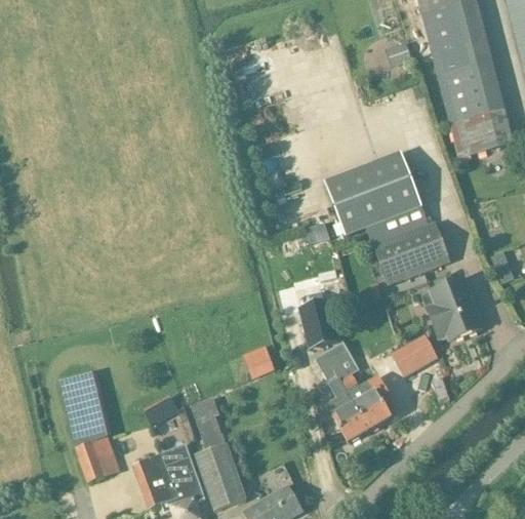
[(416,0),(458,159),(515,145),(477,0),(416,0)]
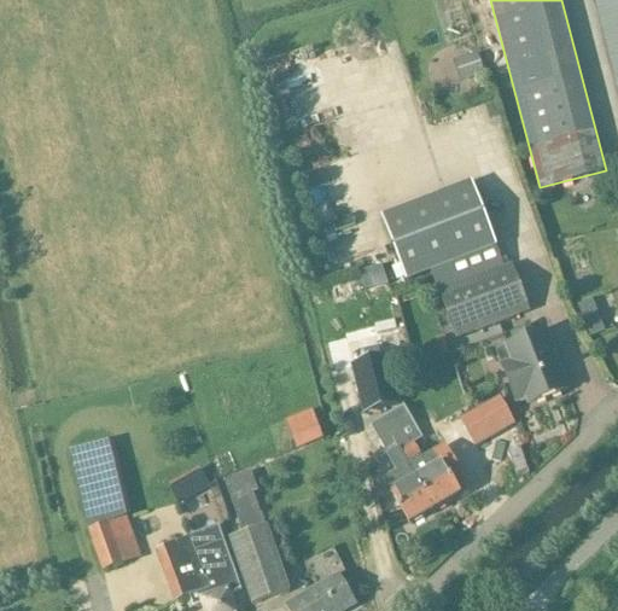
[(594,0),(617,89),(617,0),(594,0)]
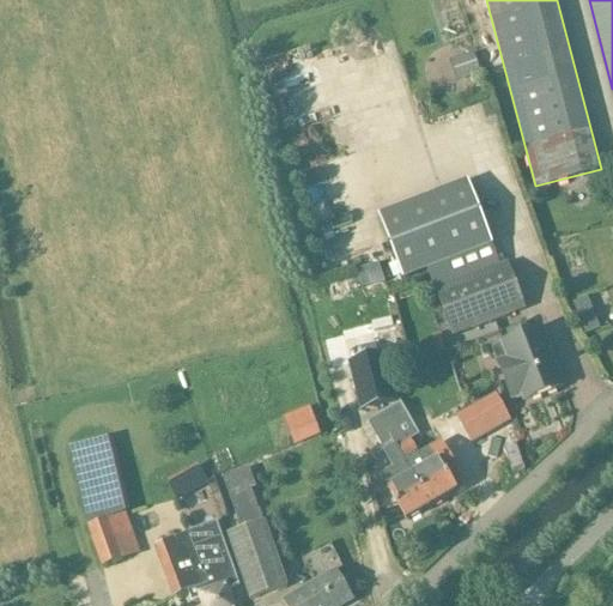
[(455,77),(478,67),(469,47),(447,58),(455,77)]
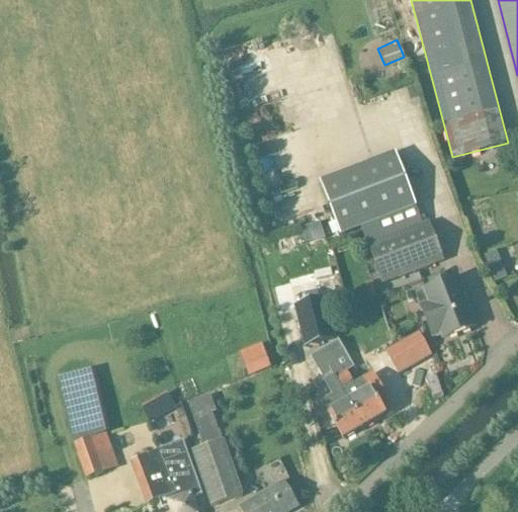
[(320,177),(340,233),(416,204),(395,149),(320,177)]
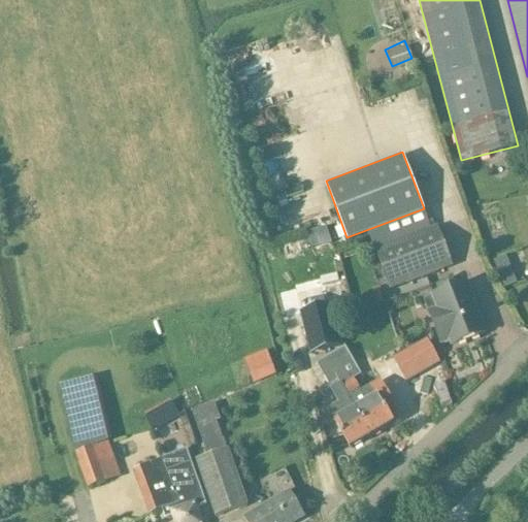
[(390,286),(453,261),(438,223),(374,247),(390,286)]
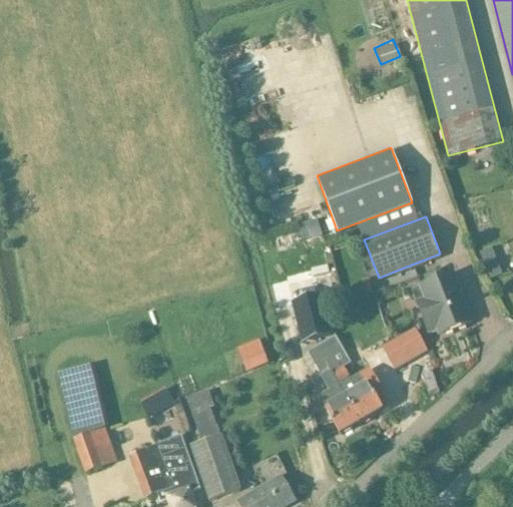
[(498,262),(486,267),(490,275),(502,271),(498,262)]
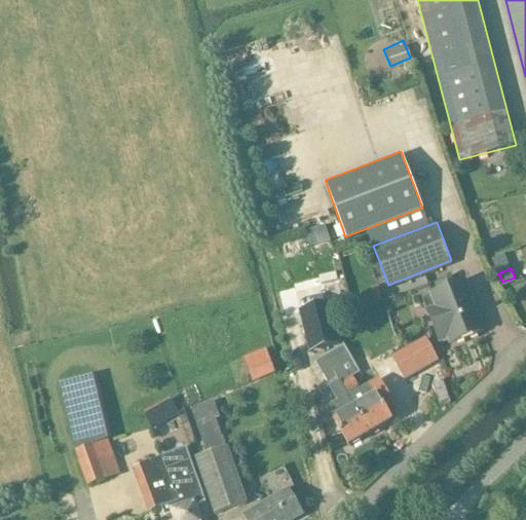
[(427,305),(439,337),(449,333),(451,339),(482,328),(475,308),(471,309),(459,281),(429,293),(434,302),(427,305)]
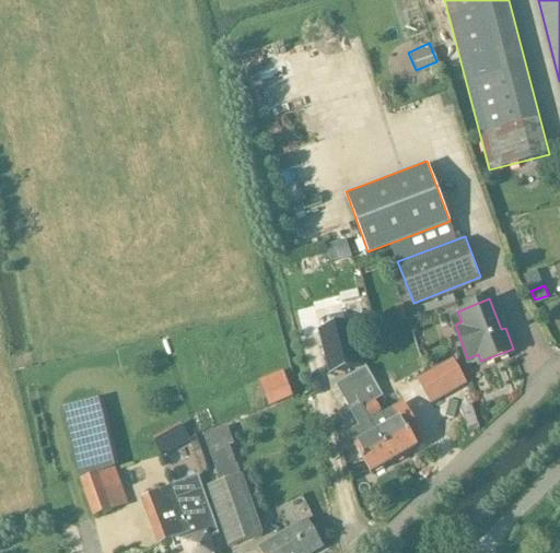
[(353,325),(321,332),(329,367),(330,367),(362,360),(353,325)]
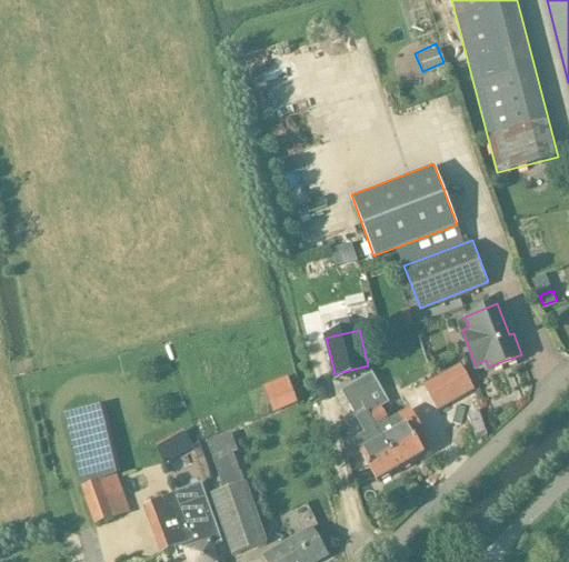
[(455,364),(427,379),(438,397),(463,380),(455,364)]
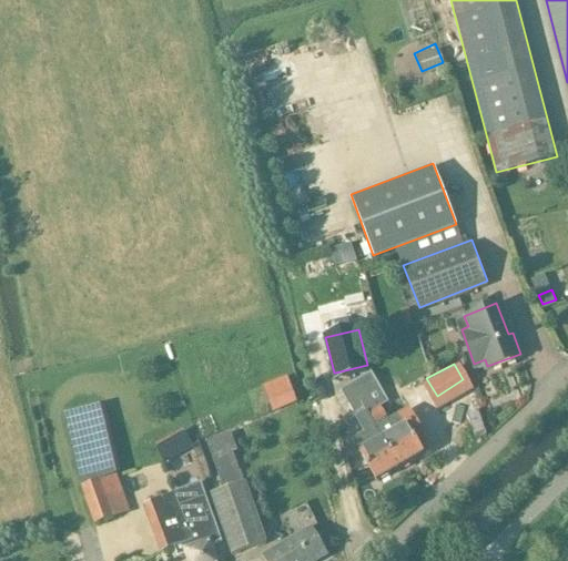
[(353,380),(341,387),(365,427),(365,430),(353,437),(359,450),(376,477),(399,463),(368,408),(379,403),(387,397),(372,369),(353,380)]
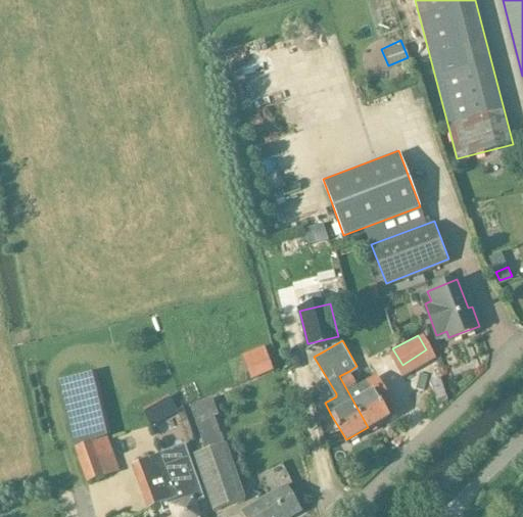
[(273,368),(265,342),(242,349),(250,375),(273,368)]
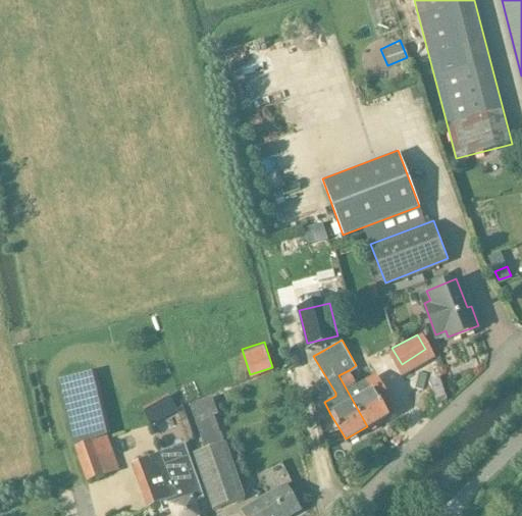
[(349,370),(338,375),(367,426),(389,414),(384,405),(392,401),(374,373),(357,383),(349,370)]
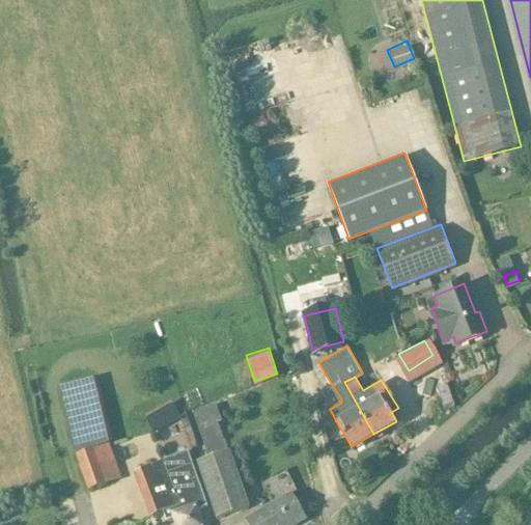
[(172,401),(146,416),(154,430),(179,415),(180,415),(178,412),(172,401)]
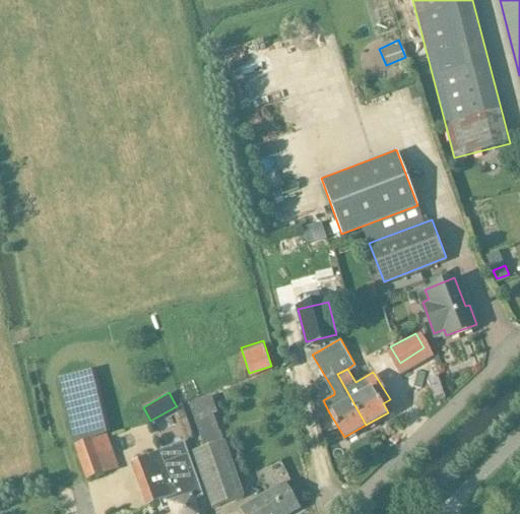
[(189,400),(204,446),(222,440),(213,411),(217,410),(211,392),(189,400)]
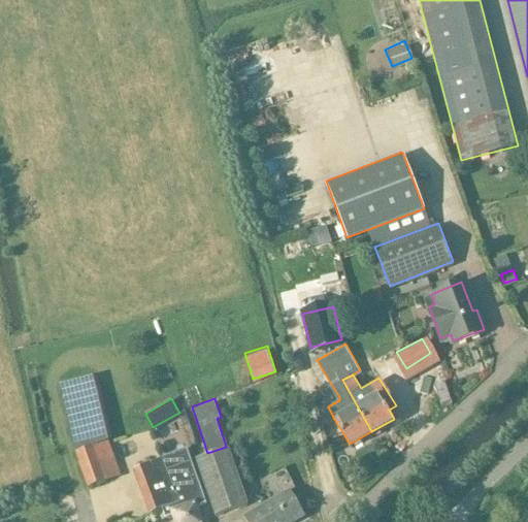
[(87,483),(104,477),(92,443),(74,449),(87,483)]
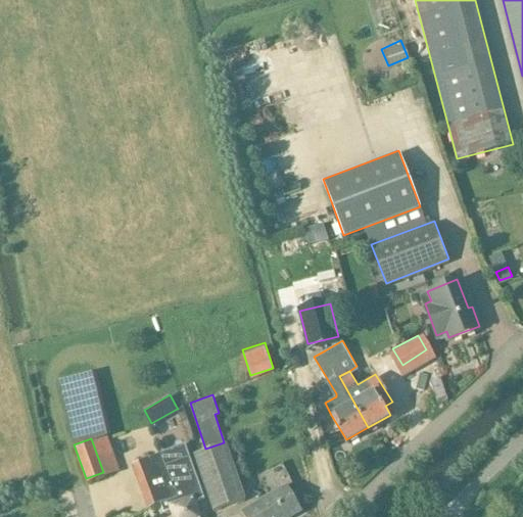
[(163,509),(170,507),(196,498),(204,495),(185,441),(134,460),(142,483),(141,486),(142,487),(145,489),(150,503),(159,499),(163,509)]
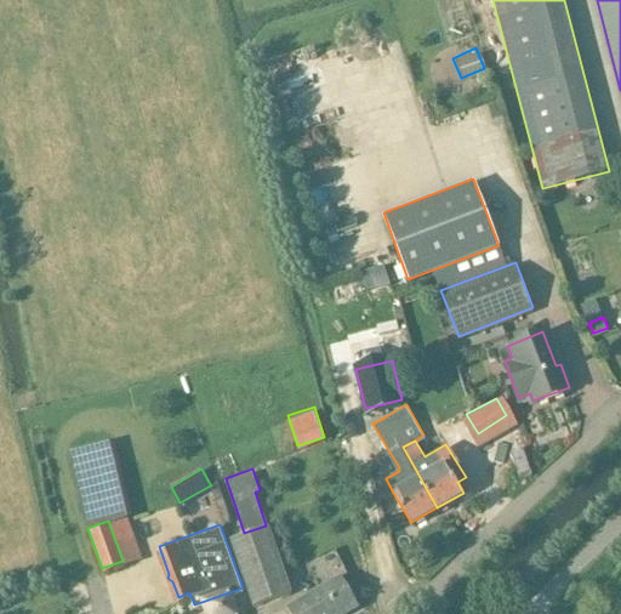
[(266,526),(244,533),(229,538),(252,603),(291,590),(269,524),(267,526),(266,526)]
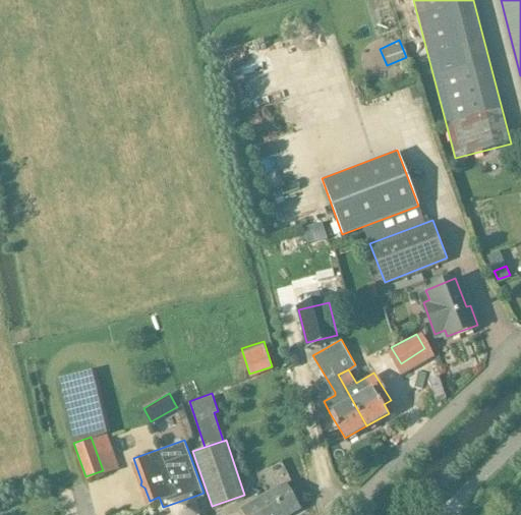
[(245,514),(284,514),(292,511),(300,506),(285,480),(241,506),(245,514)]
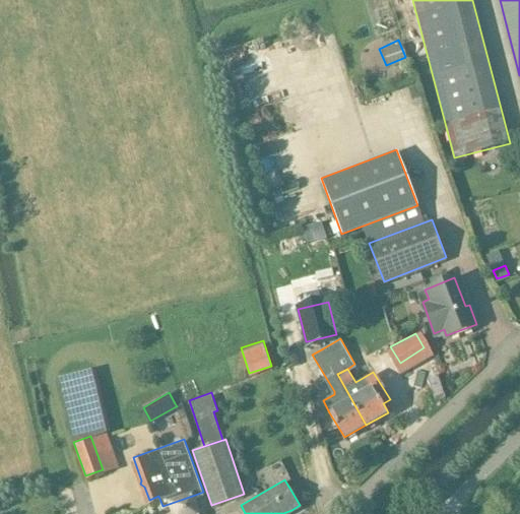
[(201,513),(195,495),(169,504),(173,513),(201,513)]
